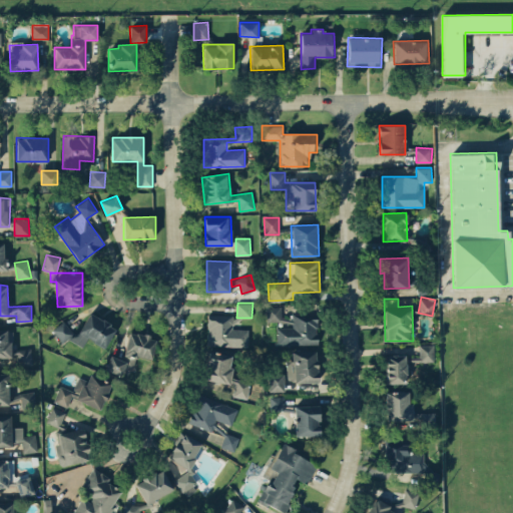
[(267,323),(281,322),(281,306),(266,307),(267,323)]
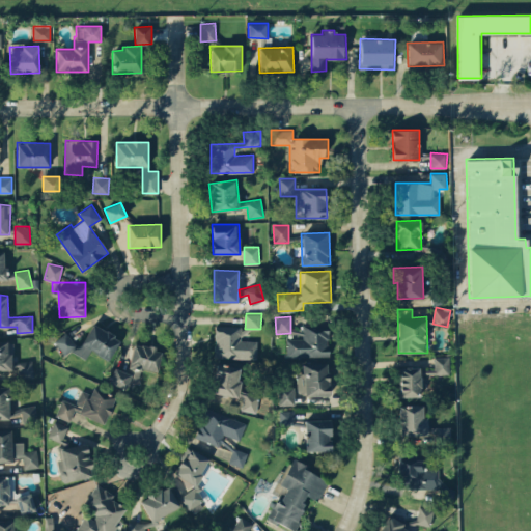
[(330,356),(328,319),(302,320),(303,338),(286,339),(286,357),(330,356)]
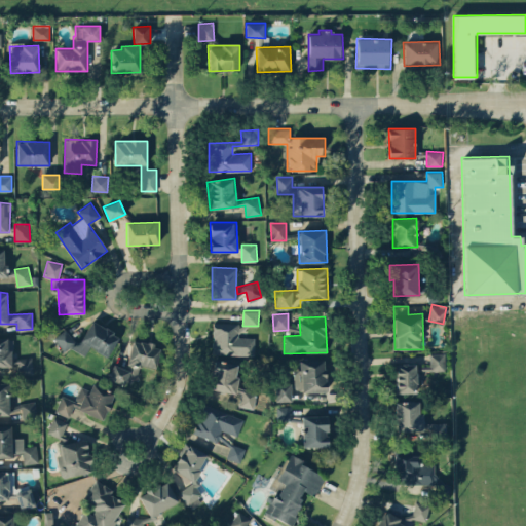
[(54,342),(66,349),(68,346),(85,355),(90,347),(108,357),(119,336),(91,321),(80,341),(61,330),(54,342)]
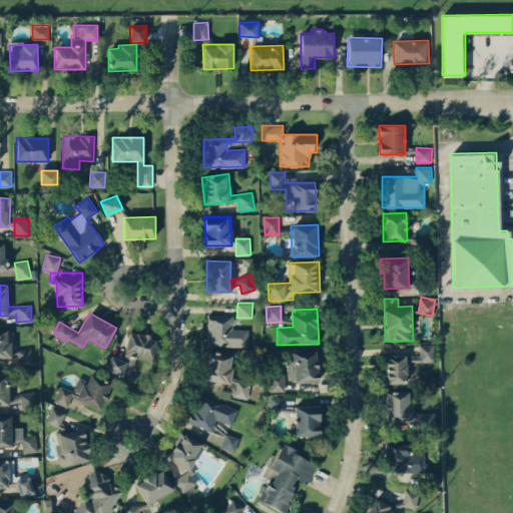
[(248,347),(248,329),(231,329),(232,315),(207,315),(206,346),(248,347)]
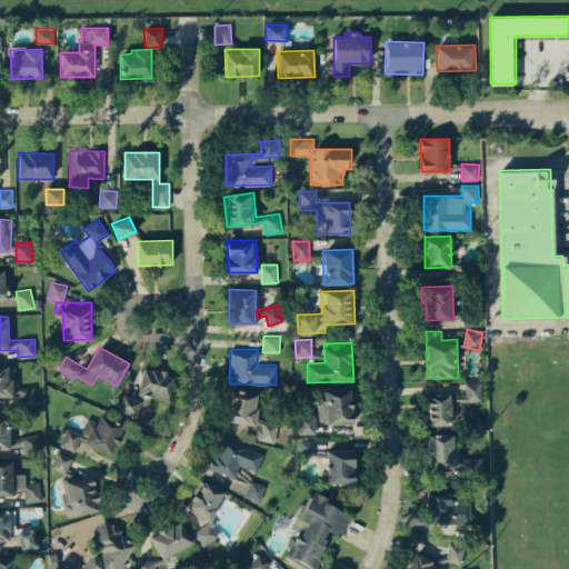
[(0,397),(19,397),(19,406),(36,405),(35,387),(15,388),(13,365),(0,365),(0,397)]
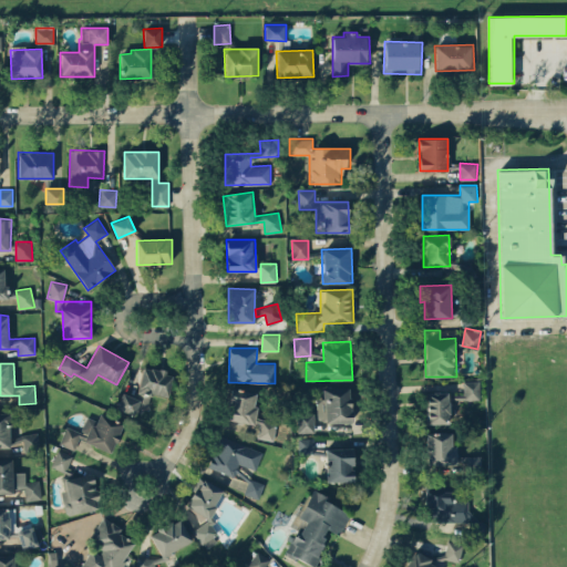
[(116,411),(134,414),(136,405),(148,408),(151,393),(168,397),(173,372),(141,367),(136,395),(120,393),(116,411)]
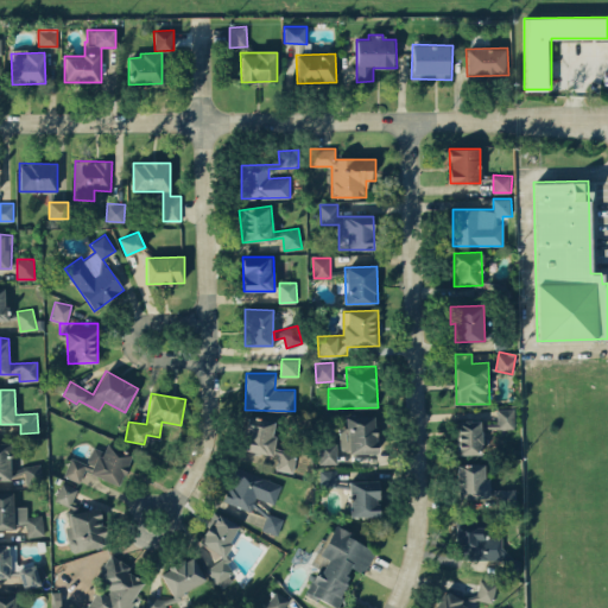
[(513,428),(513,407),(495,409),(496,422),(483,422),(483,429),(513,428)]
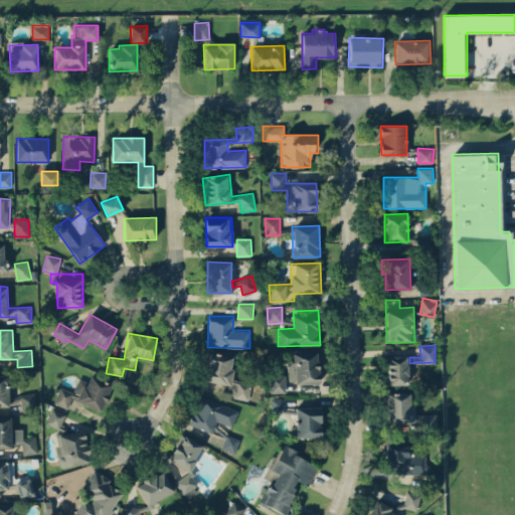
[(288,362),(288,383),(319,382),(319,352),(293,352),(293,362),(288,362)]
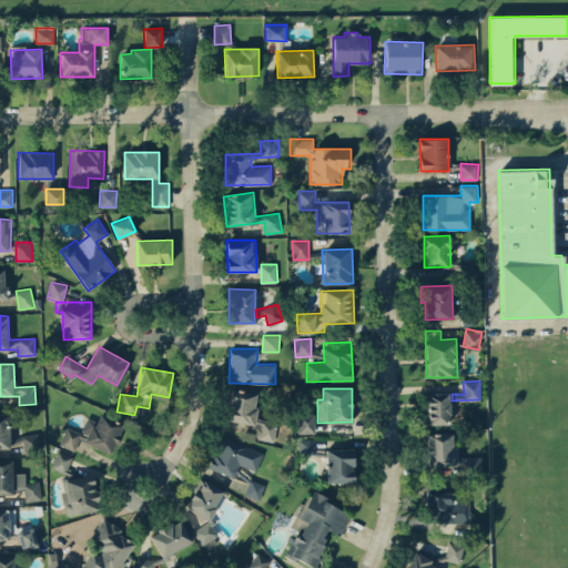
[(256,392),(229,389),(226,422),(255,424),(256,407),(255,407),(256,392)]
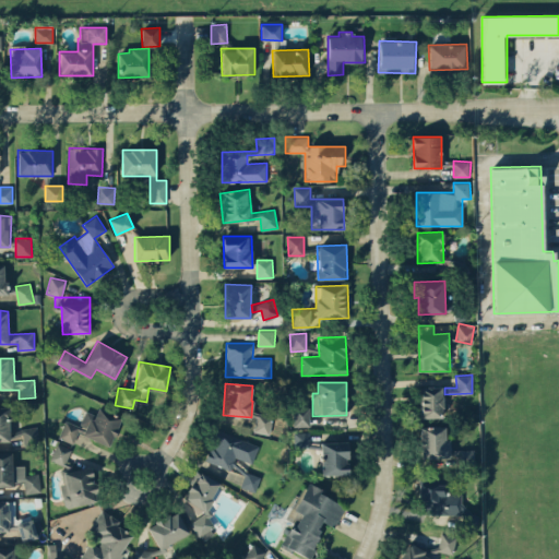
[(444,385),(419,387),(419,418),(445,417),(444,385)]
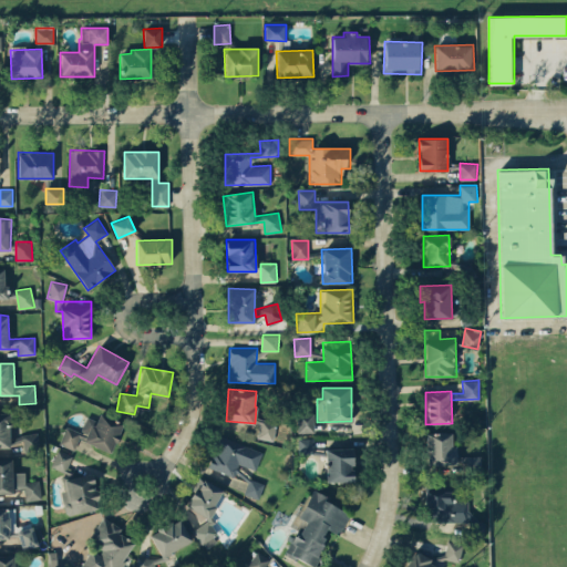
[(10,413),(0,412),(0,447),(9,447),(10,413)]
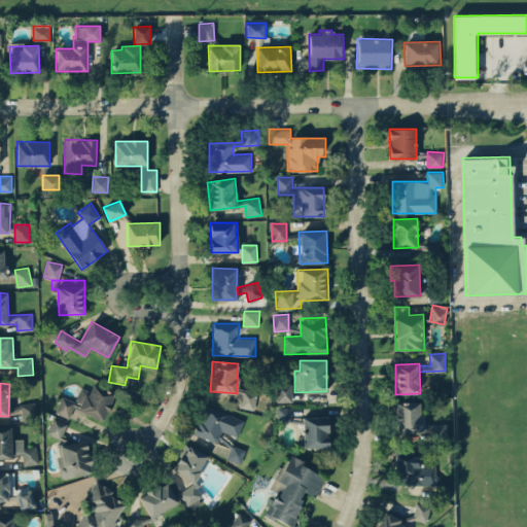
[(291,401),(291,384),(275,384),(275,401),(291,401)]
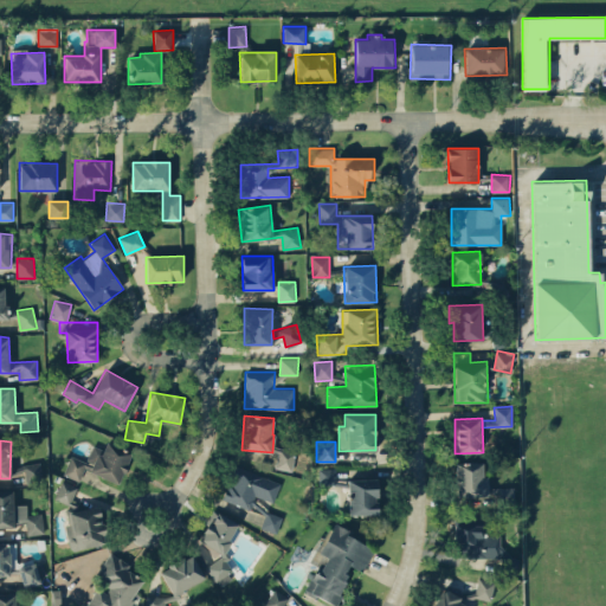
[(63,475),(79,481),(83,470),(121,483),(131,451),(105,443),(103,450),(91,445),(86,461),(70,456),(63,475)]
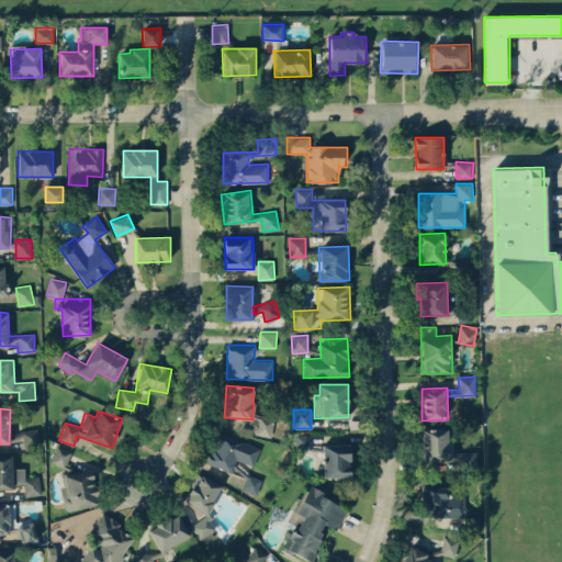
[(254,434),(271,436),(273,418),(256,415),(254,434)]
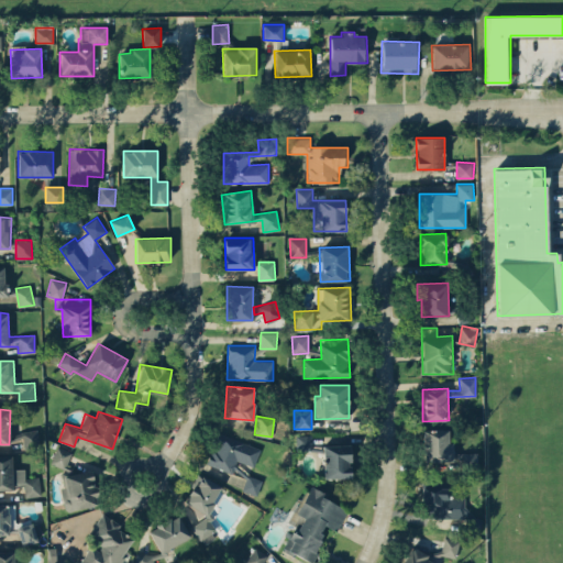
[(456,443),(449,443),(449,429),(422,430),(423,461),(456,460),(456,443)]
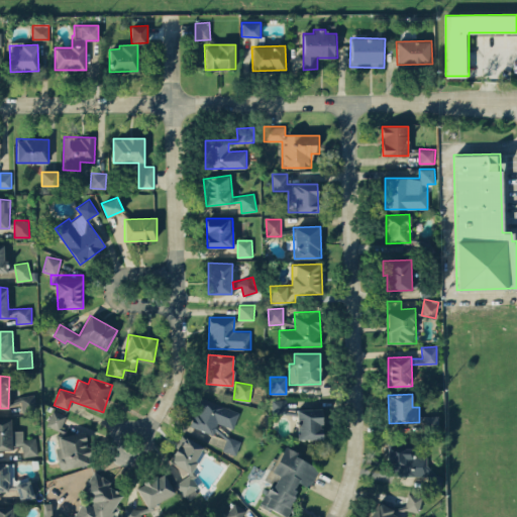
[(239,411),(200,397),(190,425),(225,438),(221,449),(236,455),(242,437),(231,433),(239,411)]
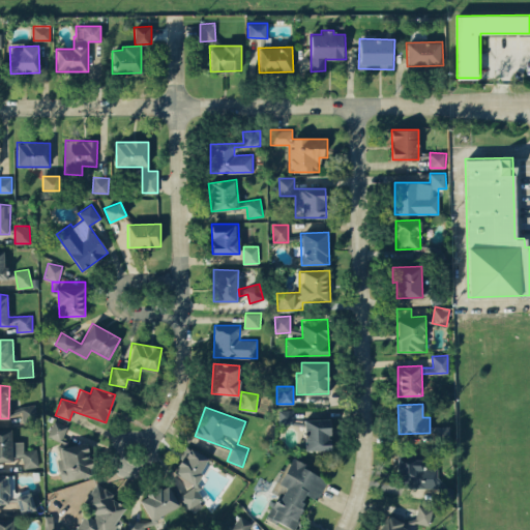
[(277,423),(294,423),(293,409),(277,409),(277,423)]
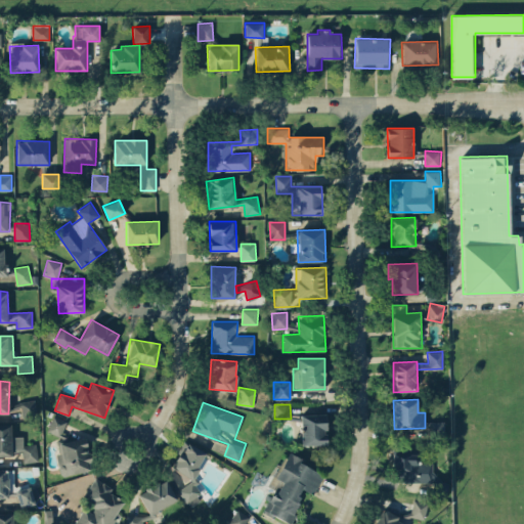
[(301,415),(301,445),(326,444),(326,413),(301,415)]
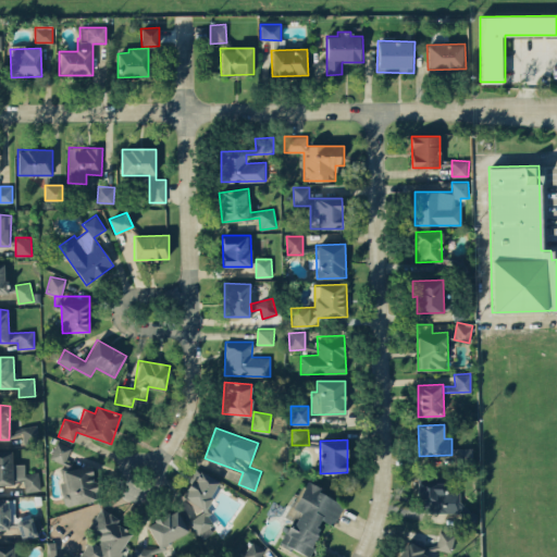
[(72,447),(58,442),(50,458),(65,465),(72,447)]
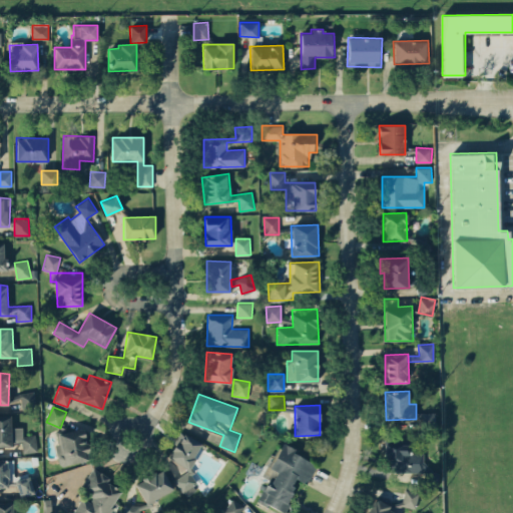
[(435,413),(424,412),(423,427),(435,428),(435,413)]
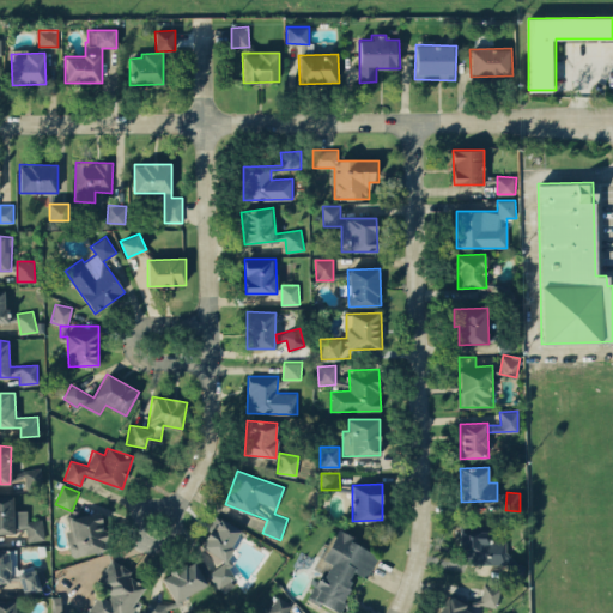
[(43,520),(26,520),(26,510),(13,510),(13,496),(0,496),(0,532),(26,533),(26,540),(43,540),(43,520)]
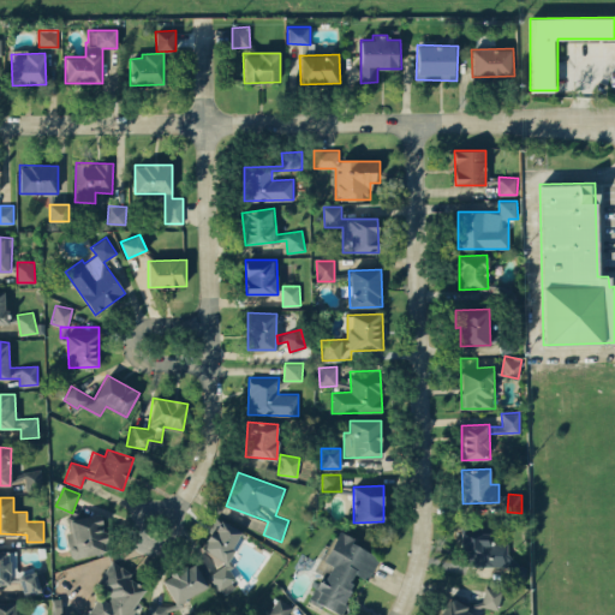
[(72,557),(107,551),(101,513),(66,519),(72,557)]
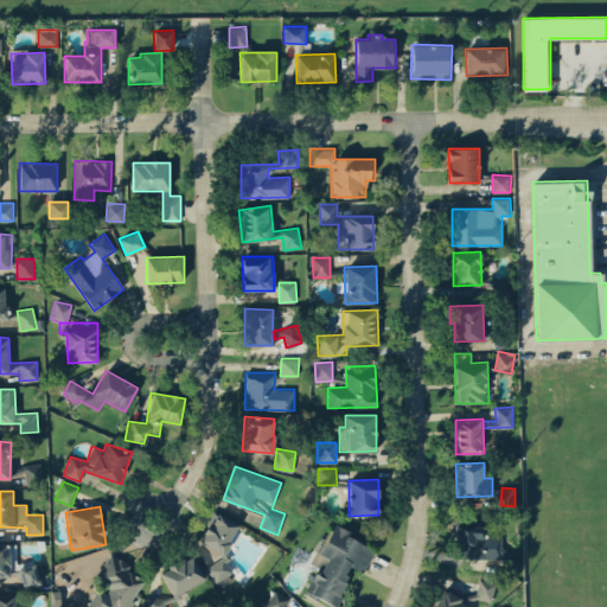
[(238,524),(215,511),(197,541),(224,557),(206,567),(215,582),(232,572),(227,562),(230,557),(225,548),(238,524)]
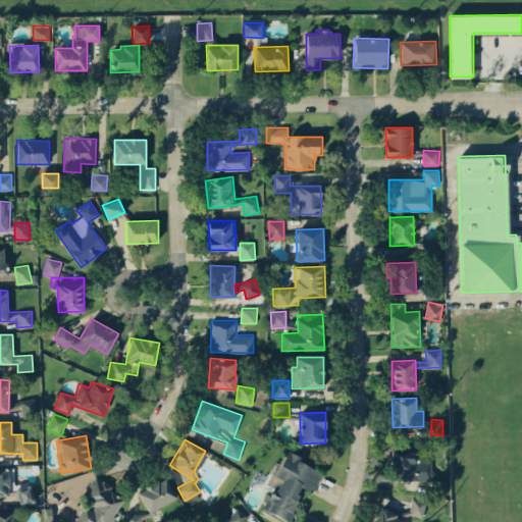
[(390,479),(430,480),(431,461),(415,460),(415,449),(392,449),(390,479)]
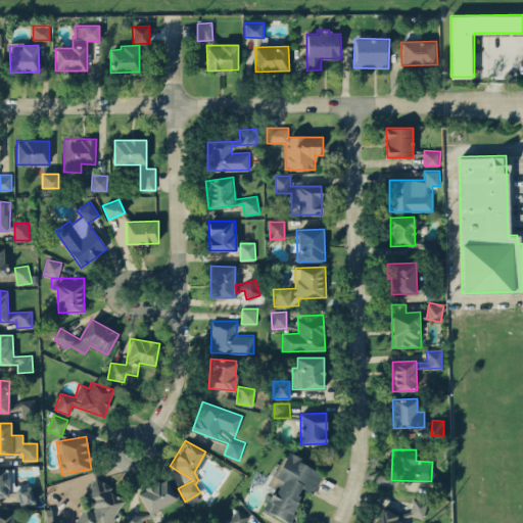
[(323,471),(286,454),(276,477),(280,478),(265,512),(289,522),(304,489),(314,493),(323,471)]
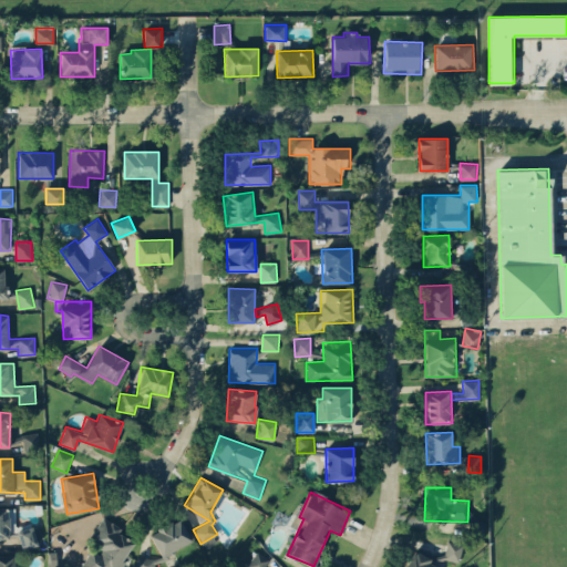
[(14,507),(0,507),(0,538),(9,538),(8,528),(14,528),(14,507)]
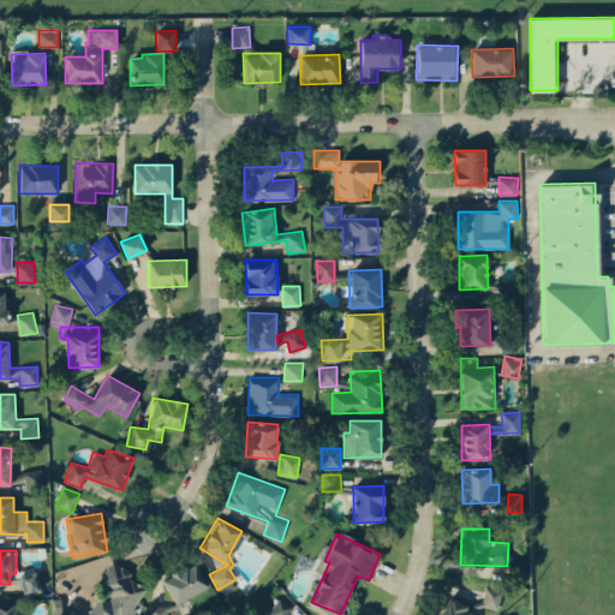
[(85,614),(126,614),(144,587),(127,577),(131,572),(112,560),(96,585),(111,593),(105,603),(96,598),(85,614)]
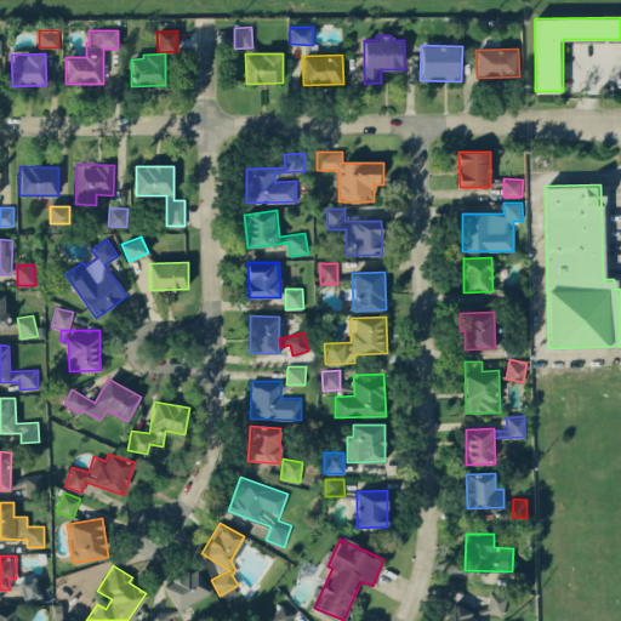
[(175,608),(209,596),(199,568),(164,581),(175,608)]
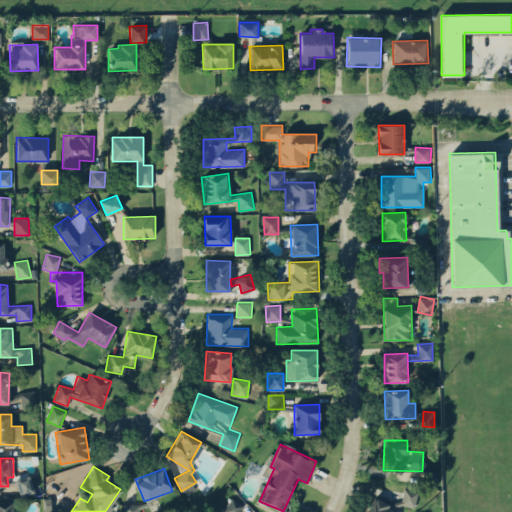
[(18,496),(38,492),(34,475),(15,479),(18,496)]
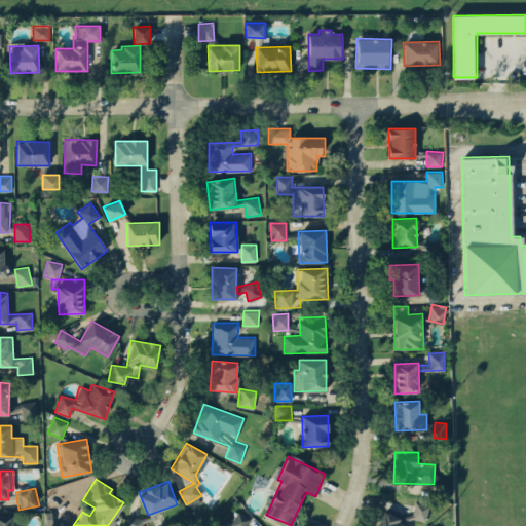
[(426,521),(428,504),(414,502),(412,519),(426,521)]
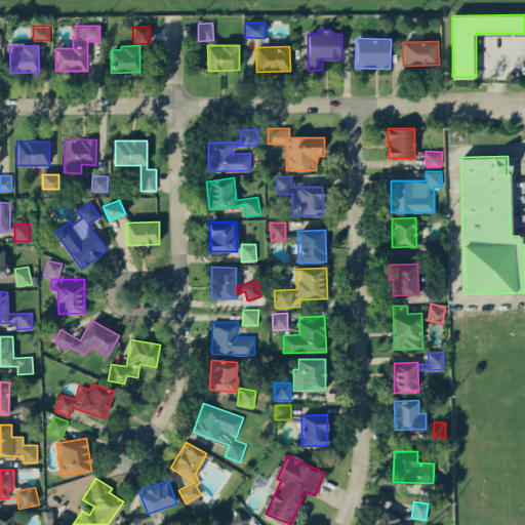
[(372,524),(408,524),(413,517),(406,512),(402,520),(385,508),(372,524)]
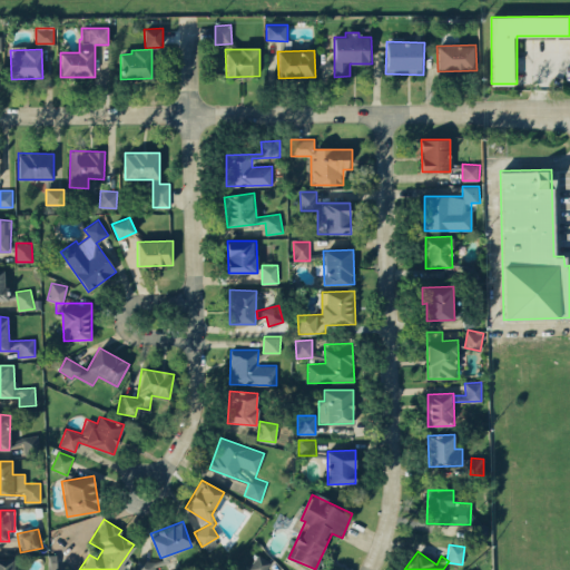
[(13,569),(12,556),(0,557),(0,569),(13,569)]
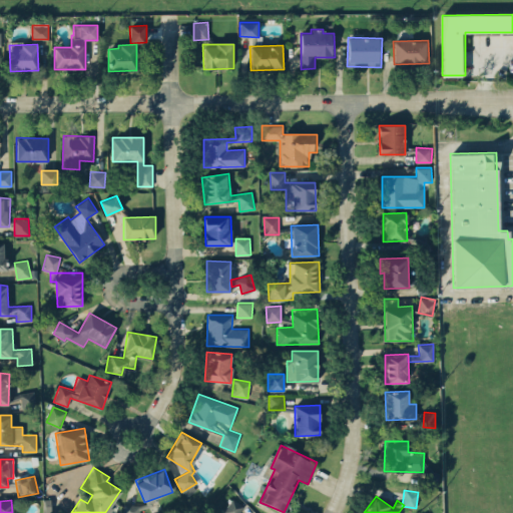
[(139,512),(140,505),(123,503),(122,512),(139,512)]
